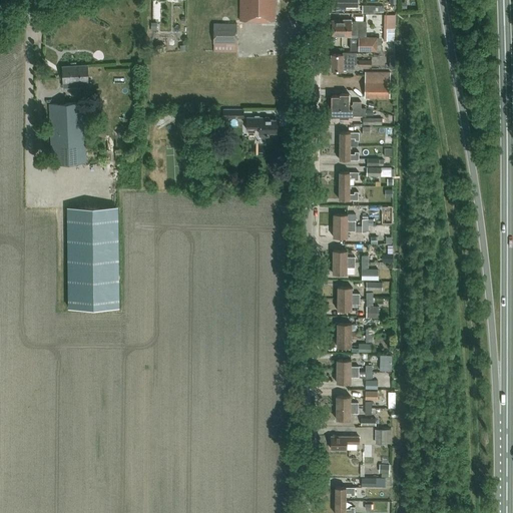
[(239,0),(239,20),(275,21),(275,0),(239,0)]
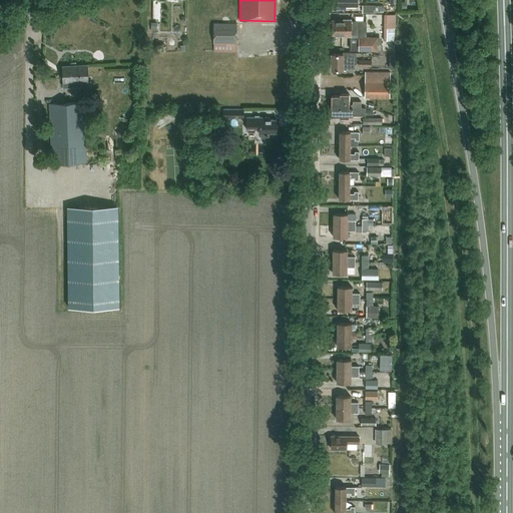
[(376,13),(376,4),(363,4),(363,13),(374,13),(376,13)]
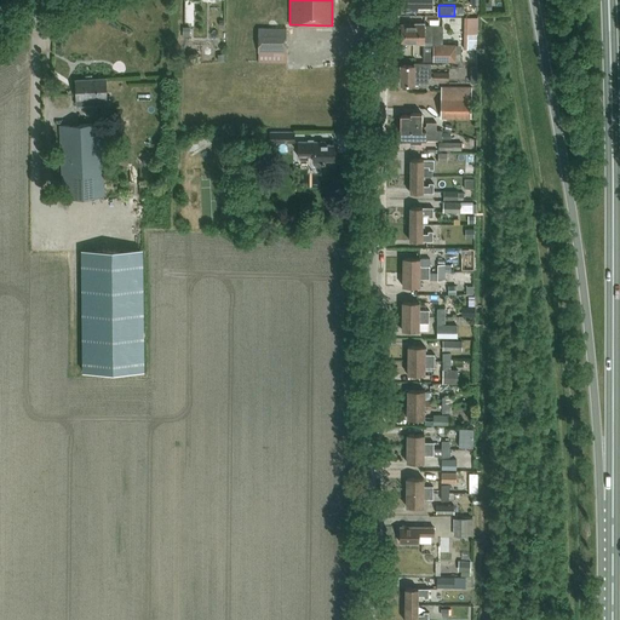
[(478,34),(478,17),(465,17),(464,34),(478,34)]
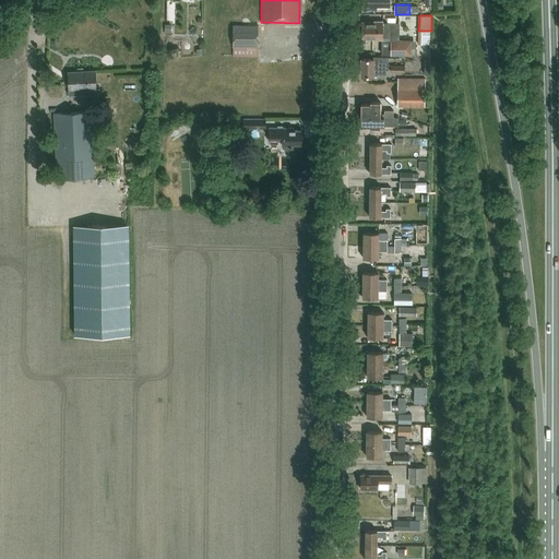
[(383,23),(383,21),(375,21),(373,22),(361,22),(361,31),(391,31),(400,31),(400,23),(383,23)]
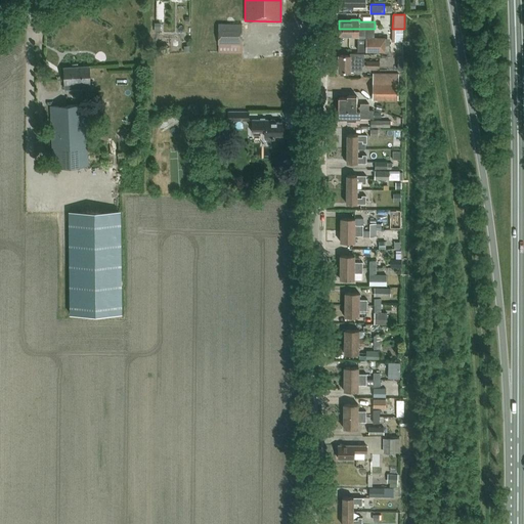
[(242,50),(243,24),(219,23),(218,43),(226,44),(226,49),(242,50)]
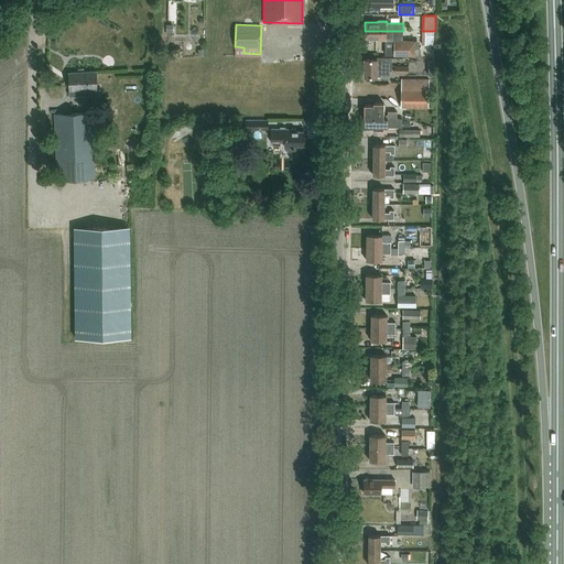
[(403,40),(403,31),(394,31),(365,31),(365,39),(377,39),(378,40),(387,40),(387,38),(394,38),(394,55),(414,55),(414,41),(402,41),(402,39),(403,40)]
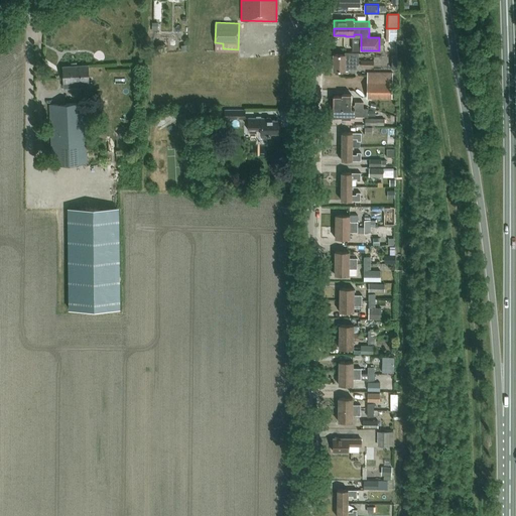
[(345,54),(334,53),(334,70),(348,71),(348,69),(357,69),(357,63),(359,63),(359,52),(345,52),(345,54)]
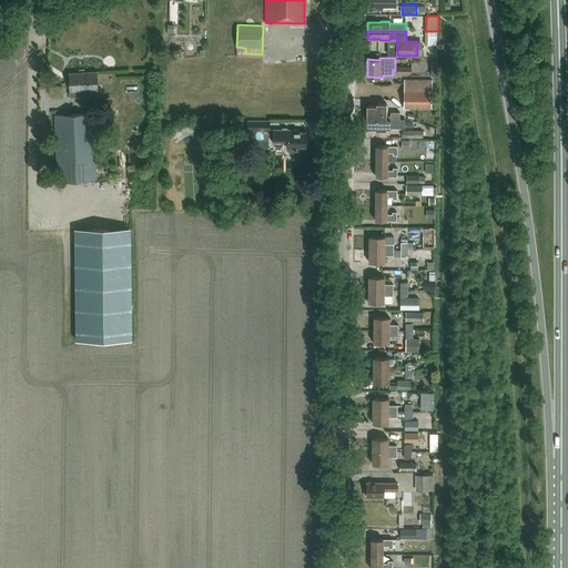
[(98,91),(97,72),(69,73),(70,92),(98,91)]
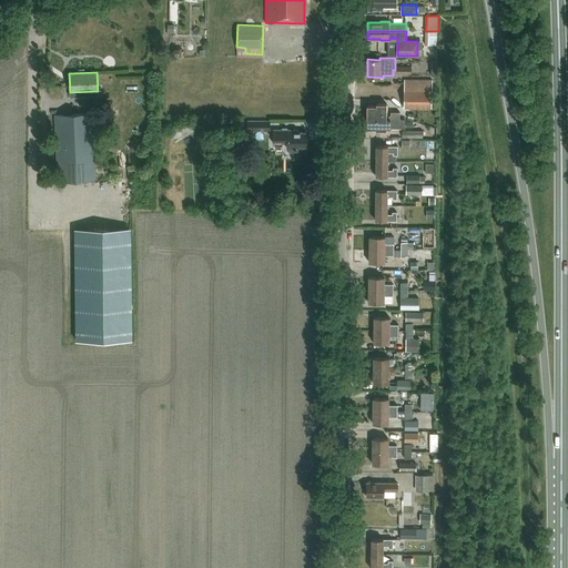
[(405,108),(433,108),(432,79),(404,79),(405,108)]
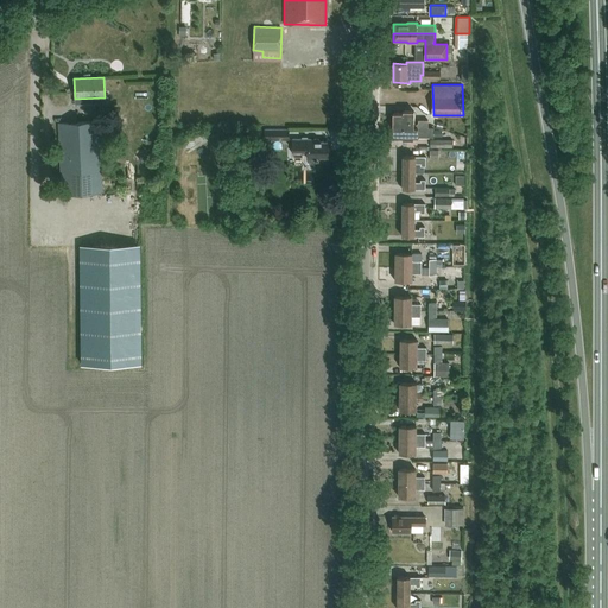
[(393,113),(392,127),(428,127),(434,127),(437,127),(437,120),(418,120),(418,122),(416,124),(413,124),(415,111),(403,111),(403,113),(393,113)]
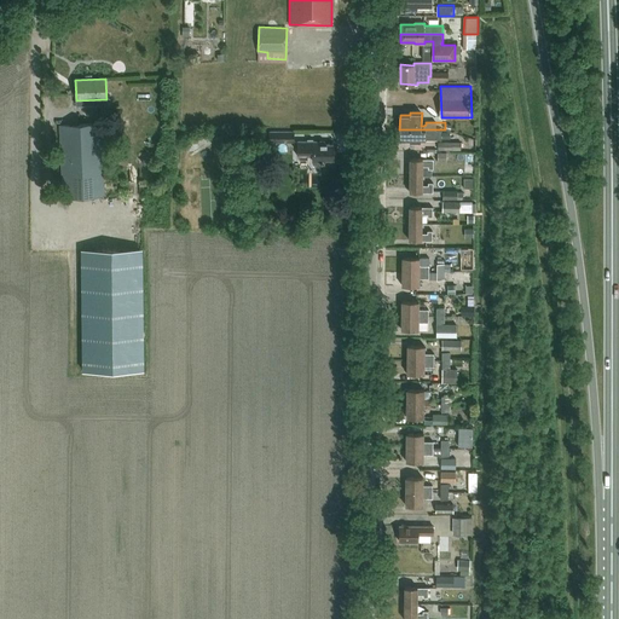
[(104,196),(102,123),(61,125),(63,197),(104,196)]
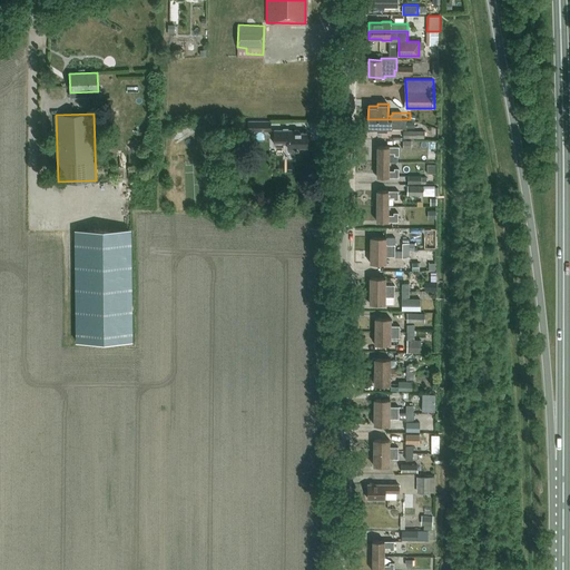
[(401,119),(367,119),(367,128),(377,128),(377,130),(387,130),(387,128),(406,128),(406,119),(401,119)]
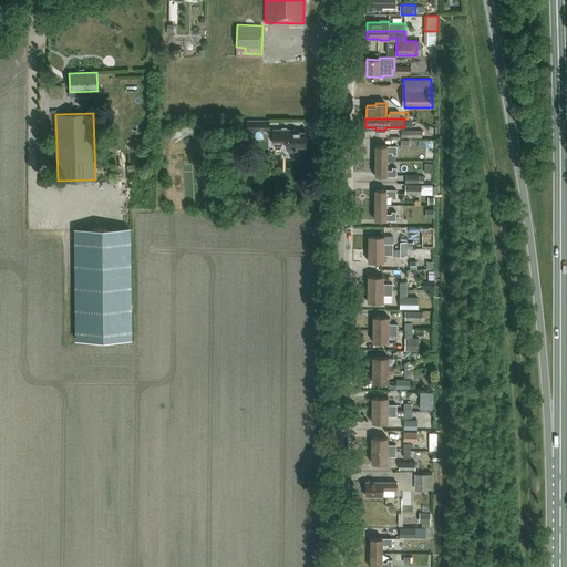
[(238,130),(236,135),(245,140),(247,134),(238,130)]
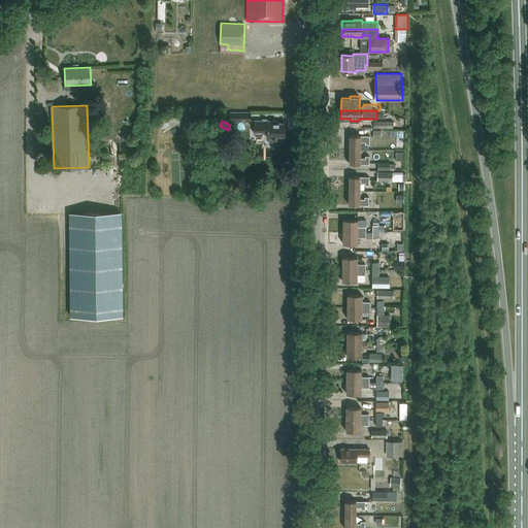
[(277,136),(285,136),(285,123),(276,123),(276,121),(254,121),(254,133),(256,135),(262,135),(262,133),(267,133),(267,138),(277,138),(277,136)]
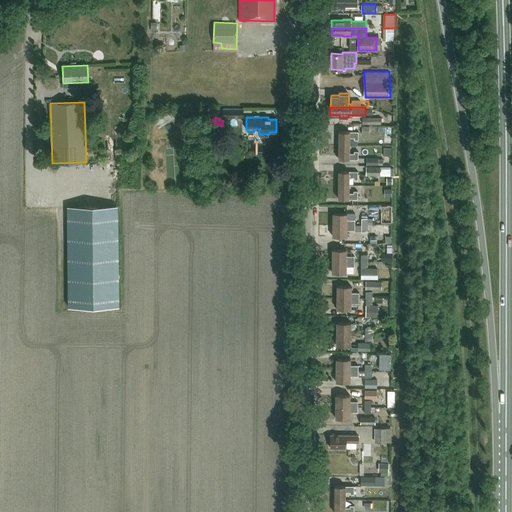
[(193,120),(193,133),(203,133),(203,120),(193,120)]
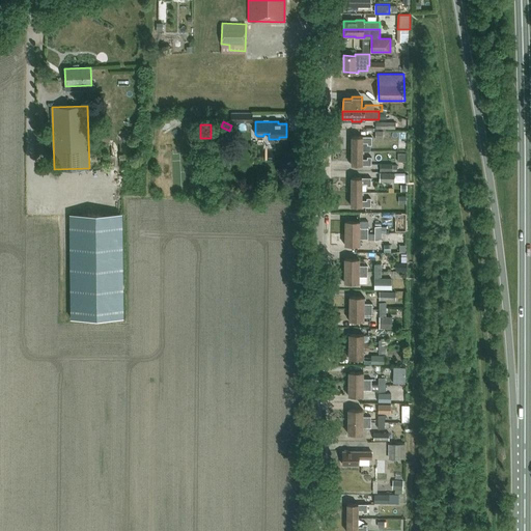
[(352,136),(352,150),(362,150),(370,150),(370,145),(371,145),(371,137),(362,136),(352,136)]
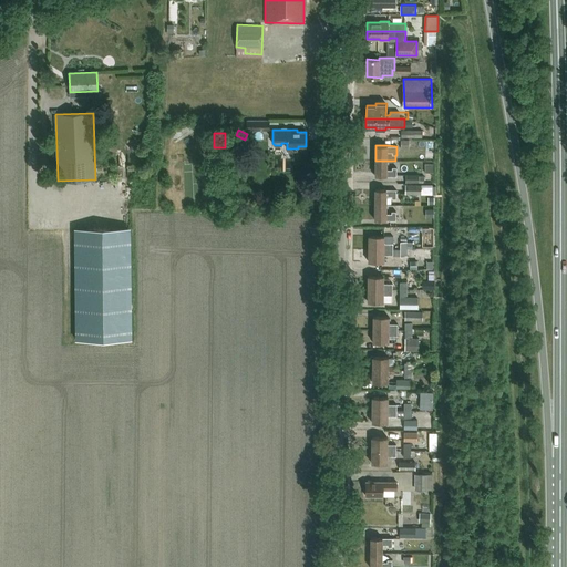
[(375,161),(375,176),(397,176),(397,167),(392,167),(392,169),(387,169),(387,161),(375,161)]
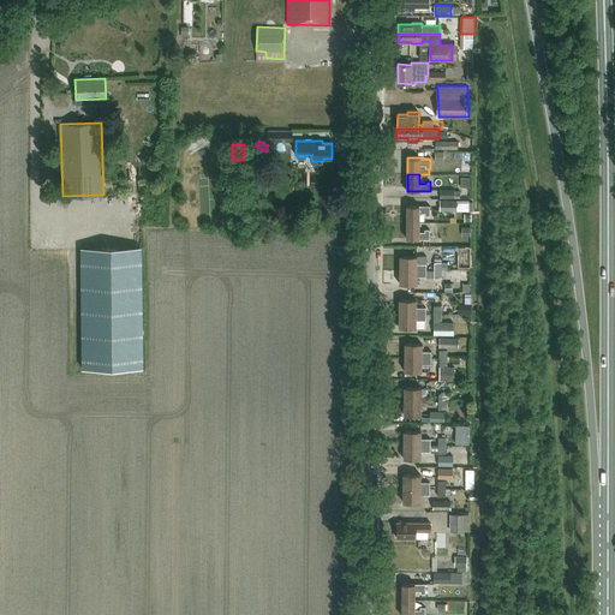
[(262,196),(263,186),(255,185),(254,195),(262,196)]
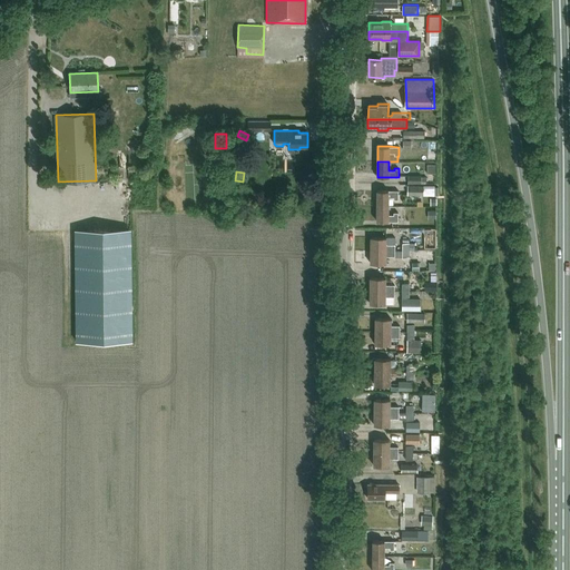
[(423,194),(423,186),(408,186),(408,195),(423,196),(423,194)]
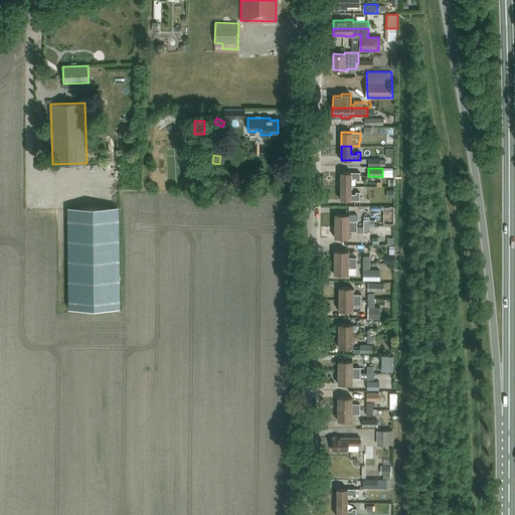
[(382,175),(382,177),(392,177),(392,168),(382,168),(382,175)]
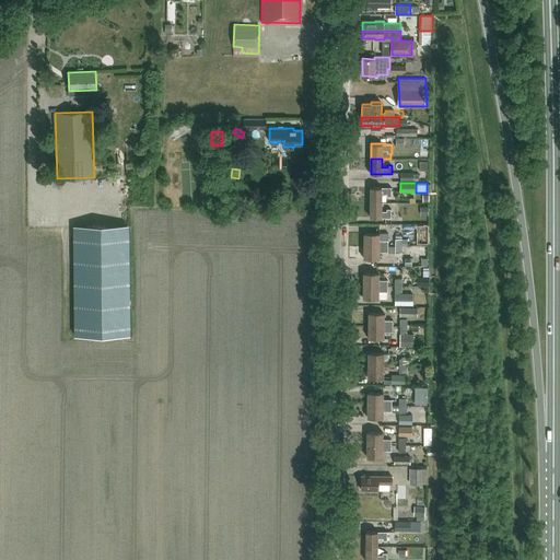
[(371,187),(370,202),(382,202),(382,194),(387,194),(387,196),(392,196),(392,187),(371,187)]
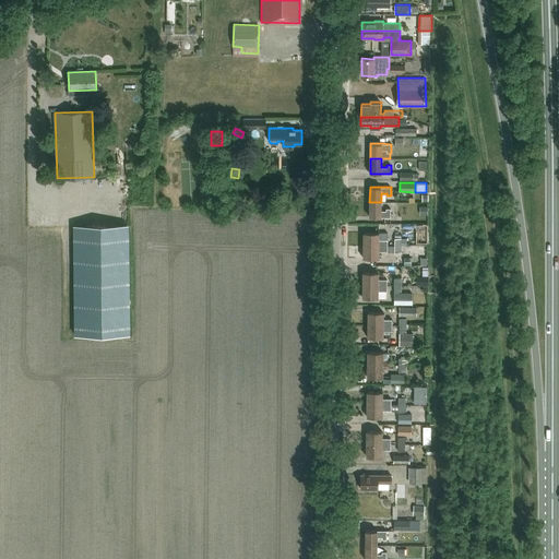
[(381,211),(381,202),(369,202),(369,217),(390,217),(391,209),(387,209),(385,211),(381,211)]
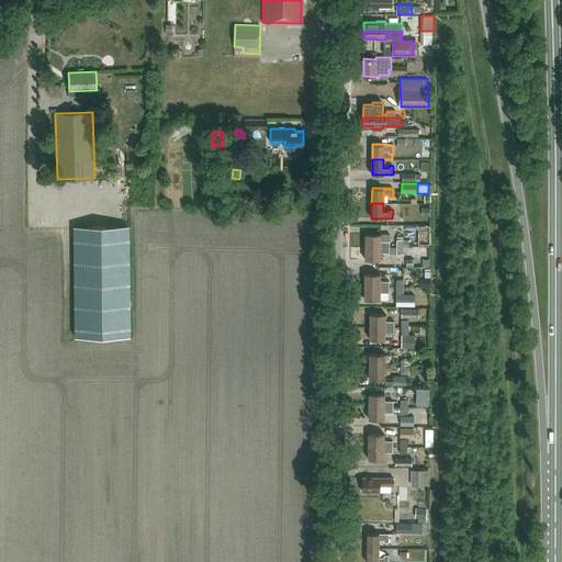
[(111,226),(79,226),(79,279),(83,265),(98,266),(89,262),(89,258),(108,258),(91,254),(90,254),(93,243),(102,245),(105,237),(105,246),(107,246),(116,246),(116,235),(117,234),(117,228),(111,226)]
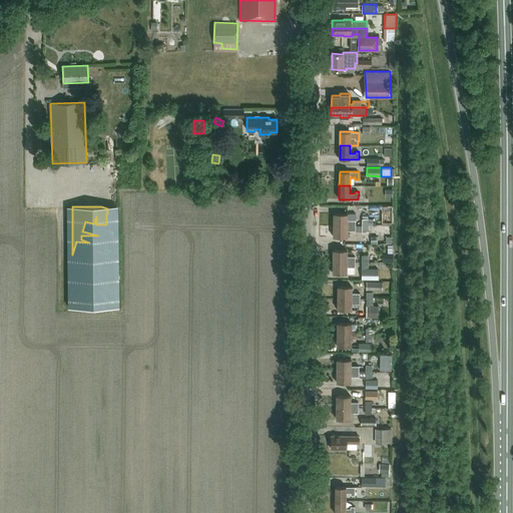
[(111,304),(123,304),(122,206),(113,206),(113,208),(110,208),(110,215),(109,215),(109,220),(110,220),(110,225),(116,225),(116,231),(110,231),(110,242),(115,242),(115,251),(115,292),(111,292),(111,304)]
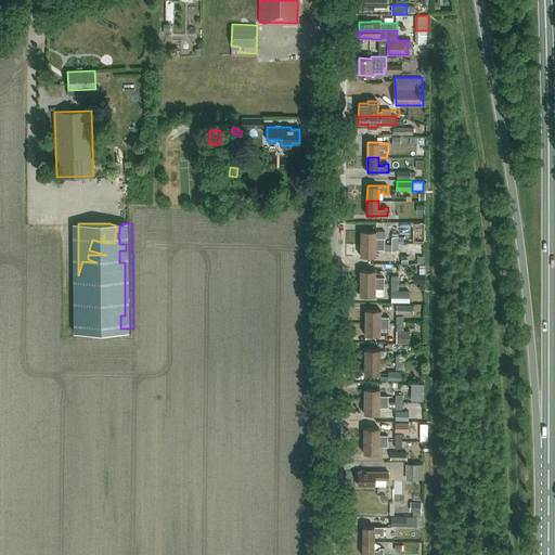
[(361,231),(361,244),(385,244),(385,239),(376,237),(376,231),(361,231)]
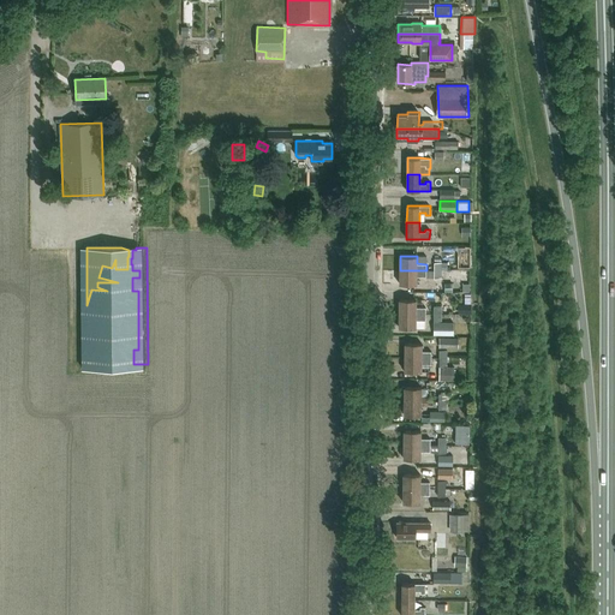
[(427,276),(427,270),(400,270),(400,284),(417,285),(417,276),(427,276)]
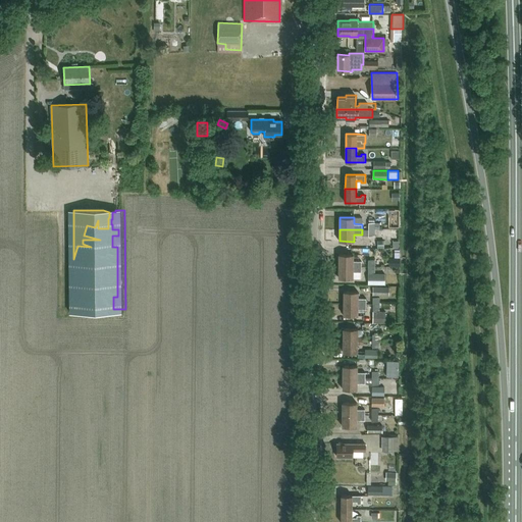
[(338,254),(338,266),(361,266),(361,261),(353,261),(353,254),(338,254)]
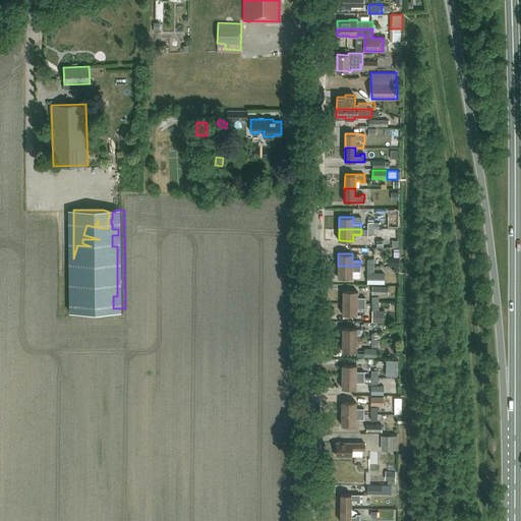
[(391,256),(391,265),(400,265),(400,256),(391,256)]
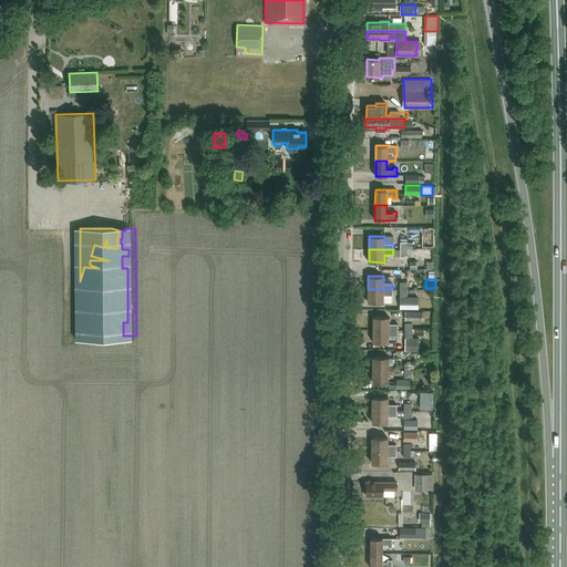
[(368,289),(368,302),(392,302),(392,289),(368,289)]
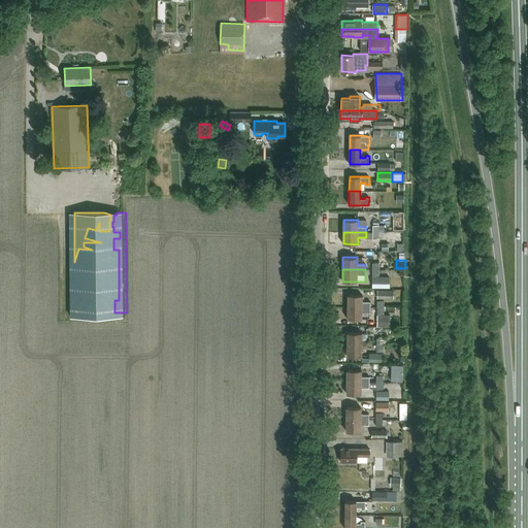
[(373,279),(373,287),(390,287),(390,277),(385,276),(385,279),(373,279)]
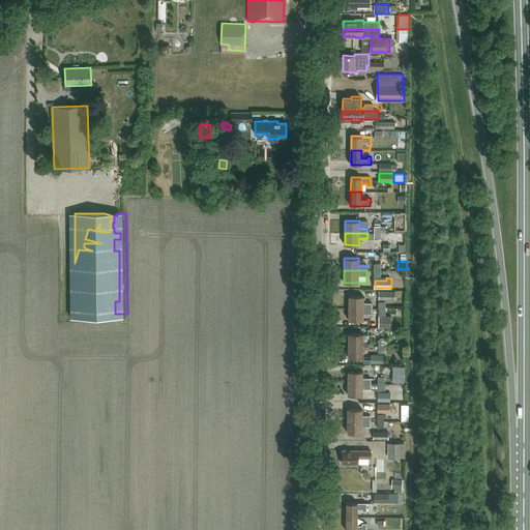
[(379,299),(395,299),(395,291),(379,291),(379,299)]
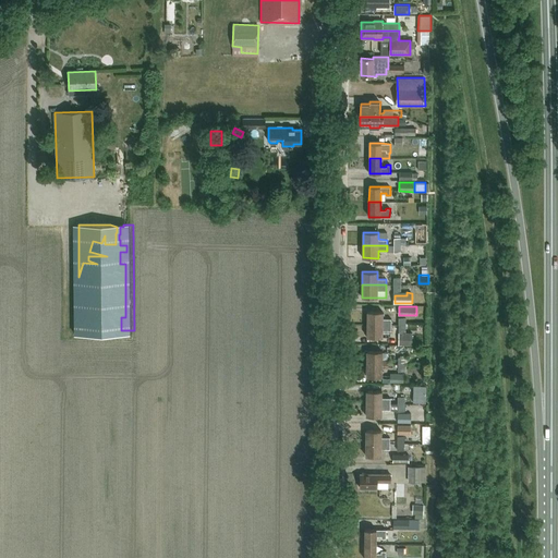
[(367,312),(367,324),(391,325),(391,318),(383,318),(383,312),(367,312)]
